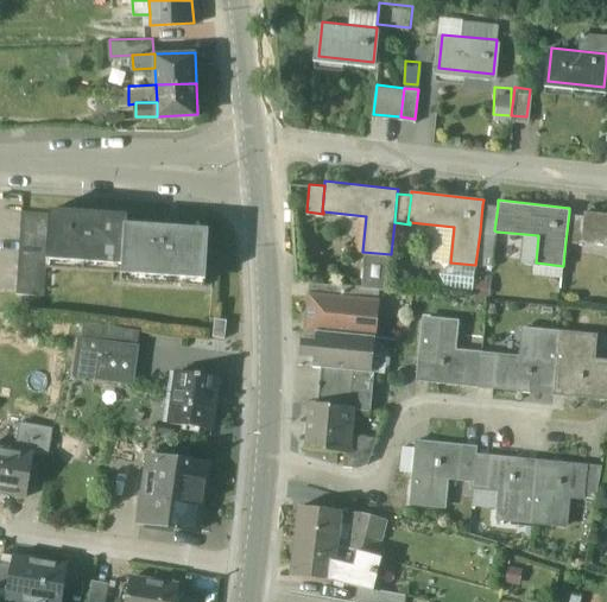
[(498,206),(482,204),(480,232),(497,234),(497,232),(494,230),(498,206)]
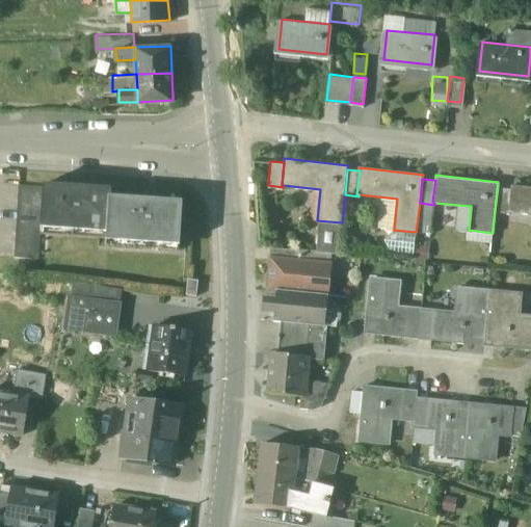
[(45,184),(21,183),(16,256),(40,258),(42,226),(45,184)]
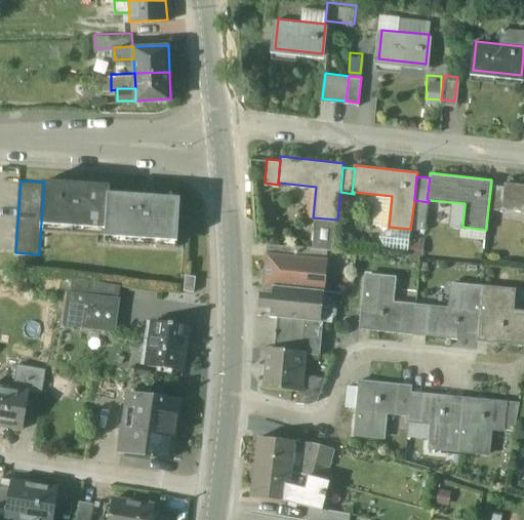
[(110,185),(44,181),(44,182),(41,223),(107,227),(109,192),(110,185)]
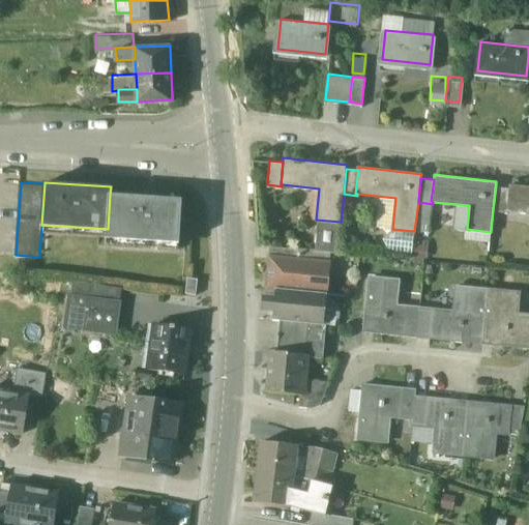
[(528,185),(510,183),(509,186),(507,210),(508,210),(528,212),(528,185)]
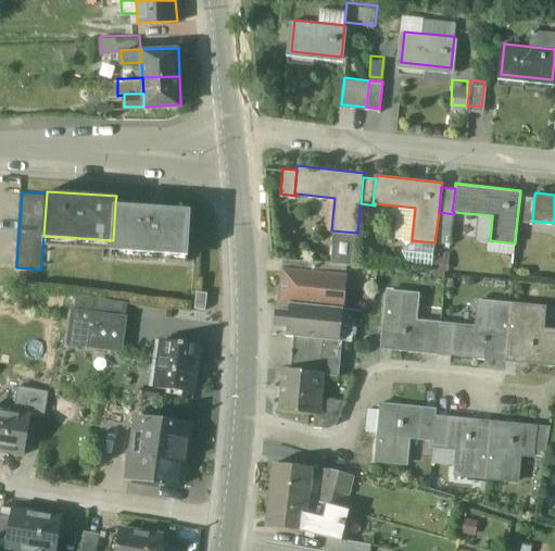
[(534,196),(520,195),(517,221),(533,223),(533,221),(532,221),(534,196)]
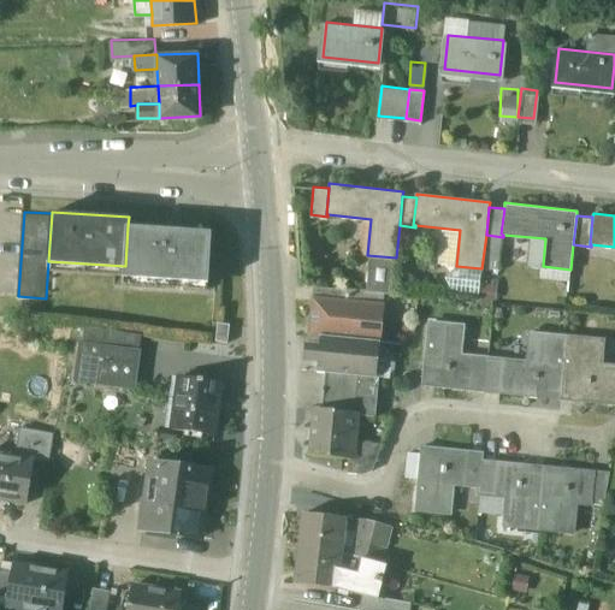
[(212,231),(128,225),(125,266),(124,277),(208,283),(212,231)]
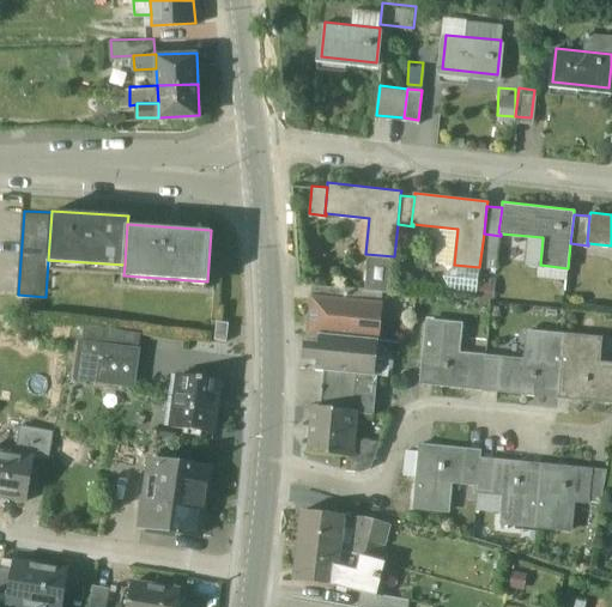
[(364,285),(386,286),(386,263),(365,262),(364,285)]
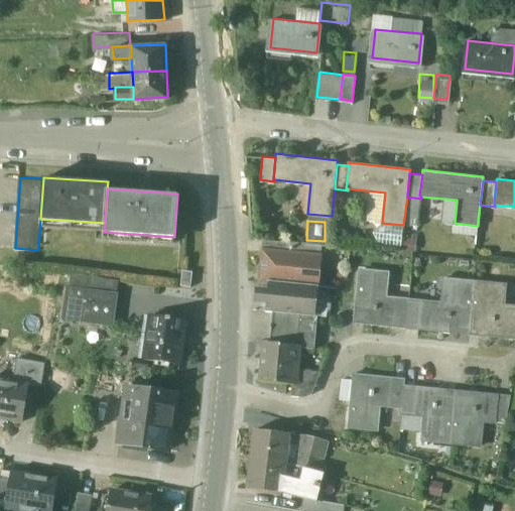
[(320,255),(264,249),(261,279),(268,279),(317,284),(317,283),(320,255)]
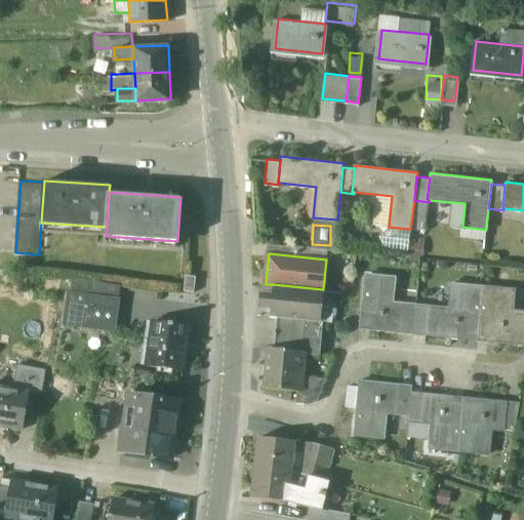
[(195,275),(185,273),(183,288),(193,289),(195,275)]
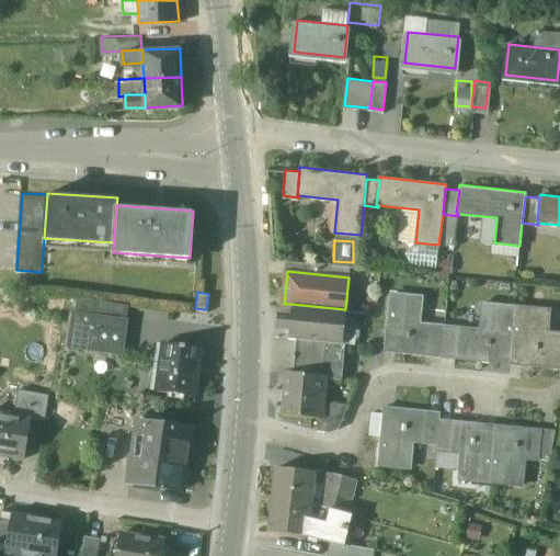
[(421,295),(390,292),(385,343),(404,345),(403,350),(429,352),(431,324),(419,322),(421,295)]
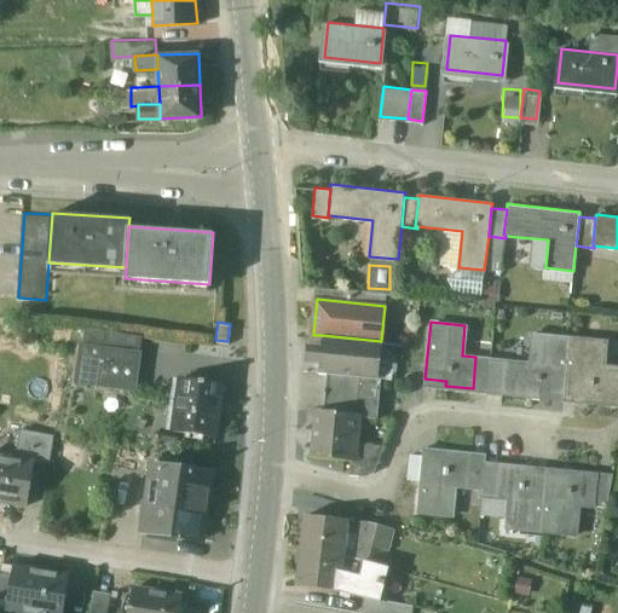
[(139,336),(86,329),(84,341),(86,341),(137,348),(139,336)]
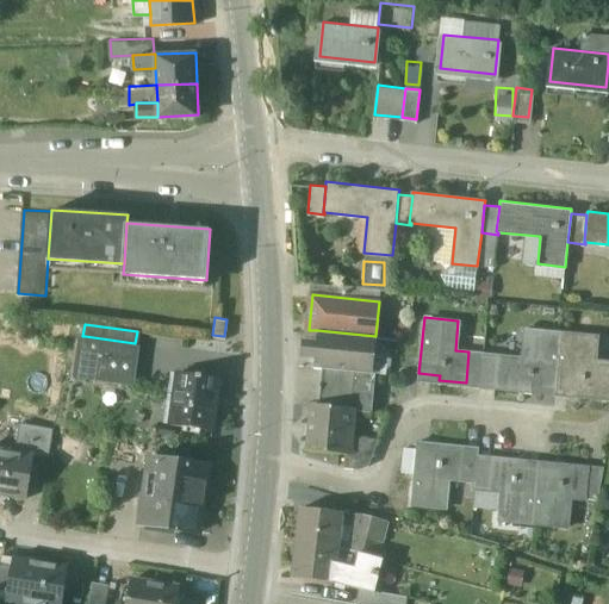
[(523,357),(497,355),(495,385),(532,388),(533,384),(557,386),(561,331),(526,328),(523,357)]
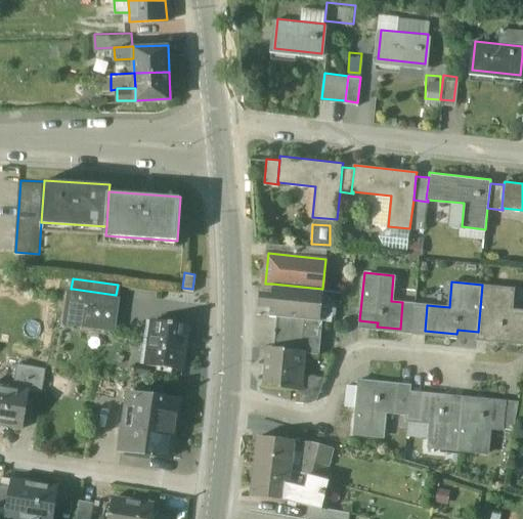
[(322,289),(272,284),(270,314),(276,314),(277,314),(286,315),(320,318),(321,304),(323,288),(322,288),(322,289)]
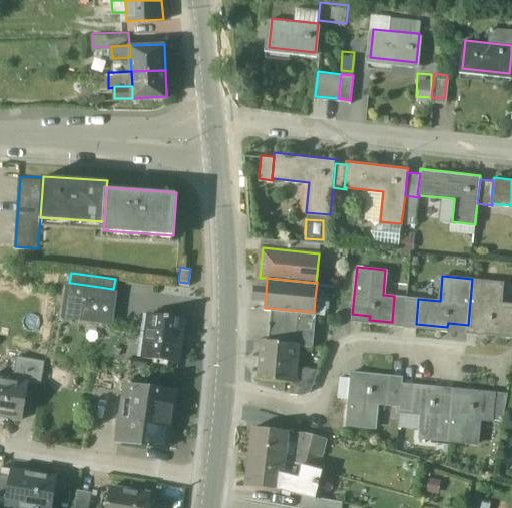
[(511,308),(499,307),(502,282),(472,279),(468,325),(486,327),(486,331),(511,333),(511,308)]
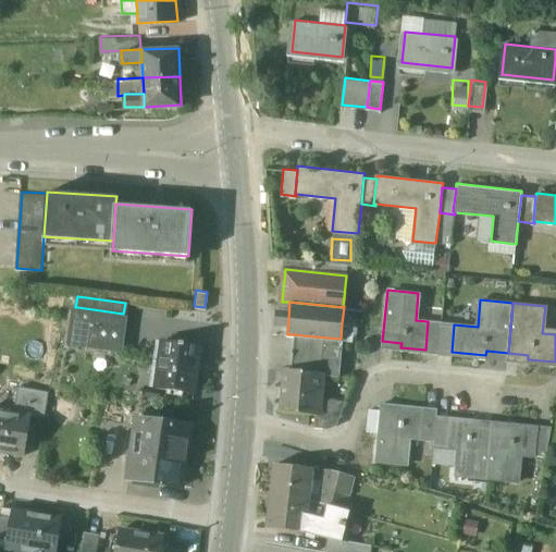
[(123,314),(77,307),(69,372),(119,379),(127,315),(123,314)]
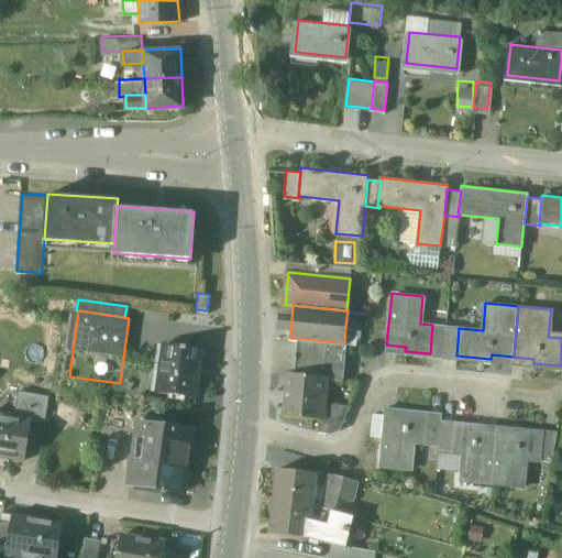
[(445,327),(432,325),(430,353),(443,354),(445,327)]
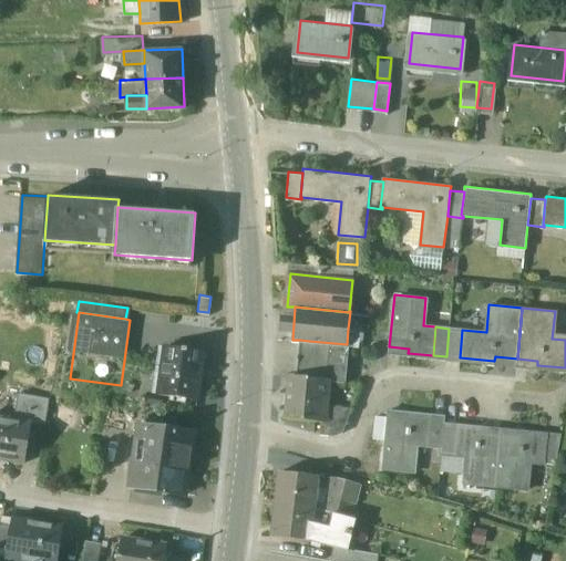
[(364,330),(348,329),(347,344),(349,344),(362,345),(363,344),(362,344),(364,330)]
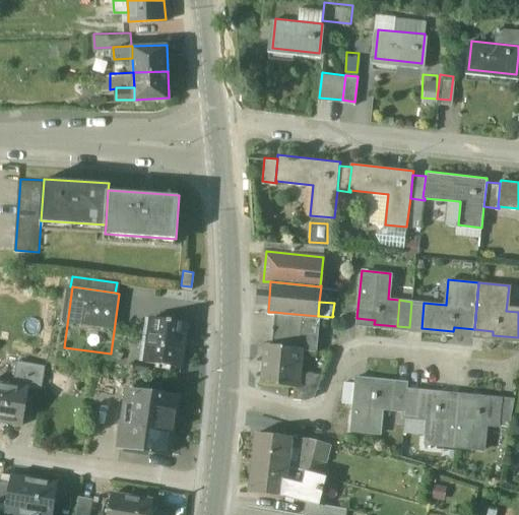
[(424,303),(411,302),(409,327),(422,328),(424,303)]
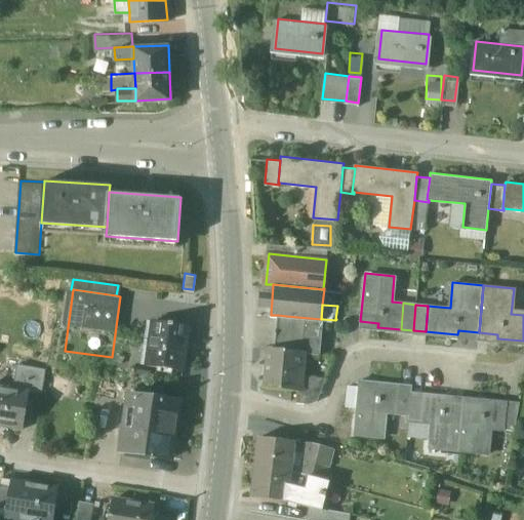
[(286,316),(278,315),(277,315),(274,347),(274,348),(283,349),(286,316)]
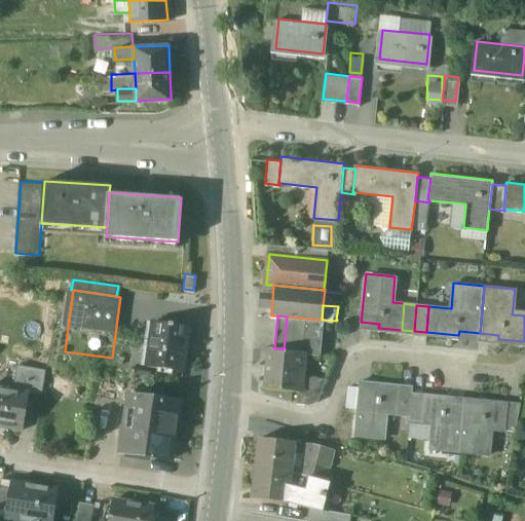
[(322,320),(287,317),(284,349),(303,351),(321,352),(324,320),(322,320)]
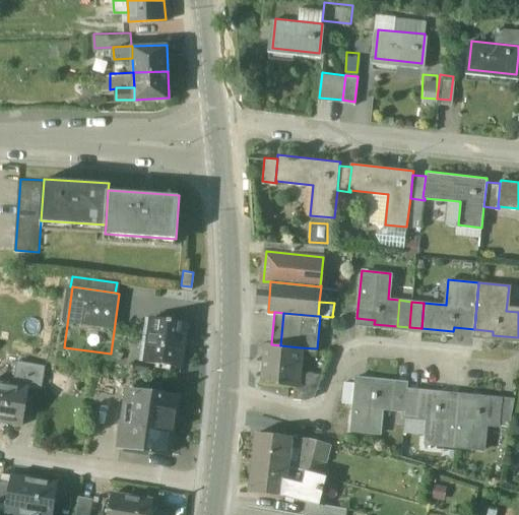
[(172,318),(151,315),(146,360),(182,364),(187,322),(172,320),(172,318)]
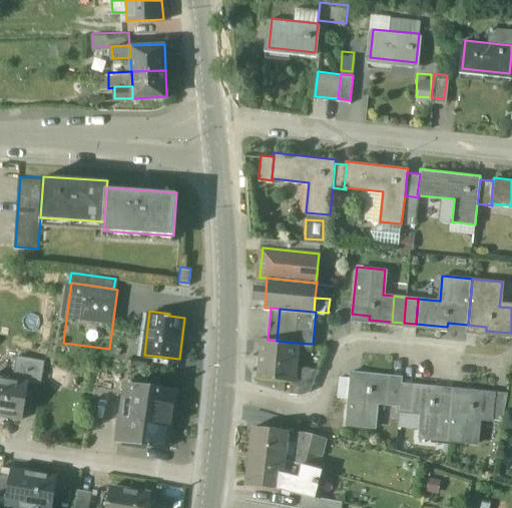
[(277,341),(268,340),(268,339),(262,338),(258,376),(291,380),(292,380),(293,374),(294,365),(296,343),(277,341)]
